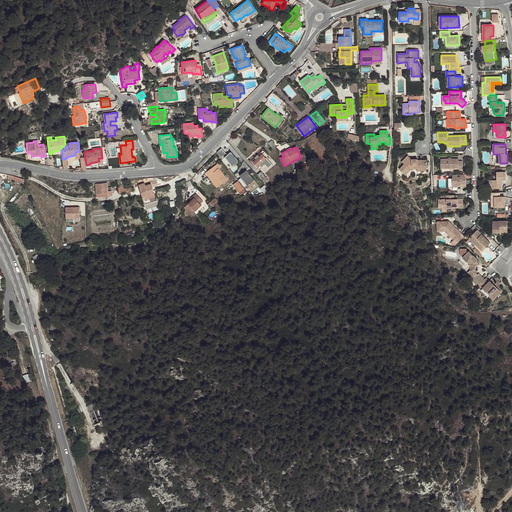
[(227,155),(222,148),(217,153),(223,159),(227,155)]
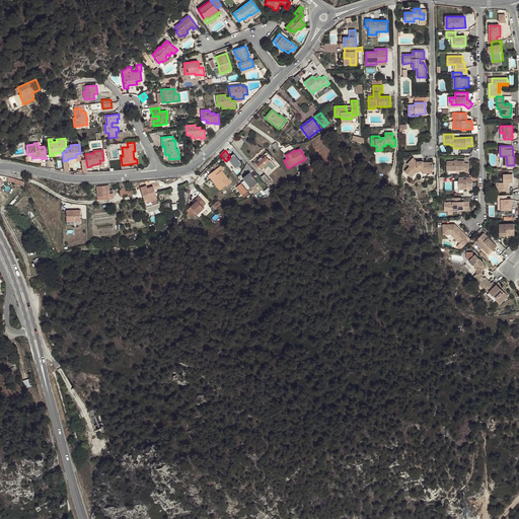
[(270,160),(266,157),(257,164),(264,171),(269,167),(272,171),(277,167),(270,160)]
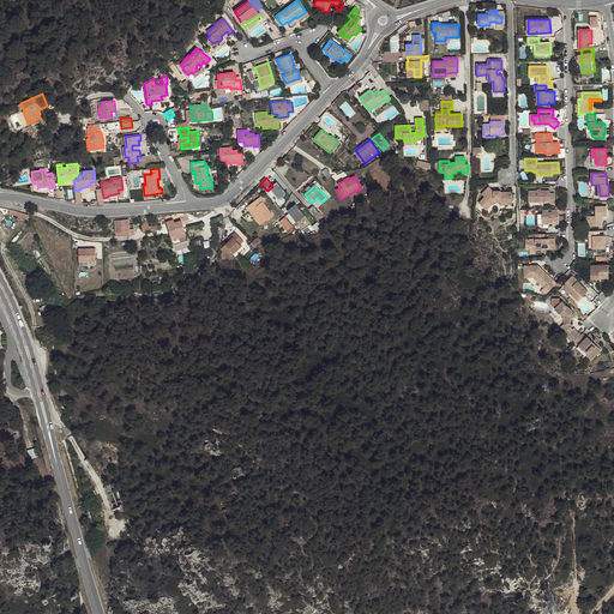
[(501,191),(494,191),(489,187),(482,194),(485,197),(479,203),(487,210),(494,203),(500,203),(500,205),(512,205),(512,192),(501,192),(501,191)]
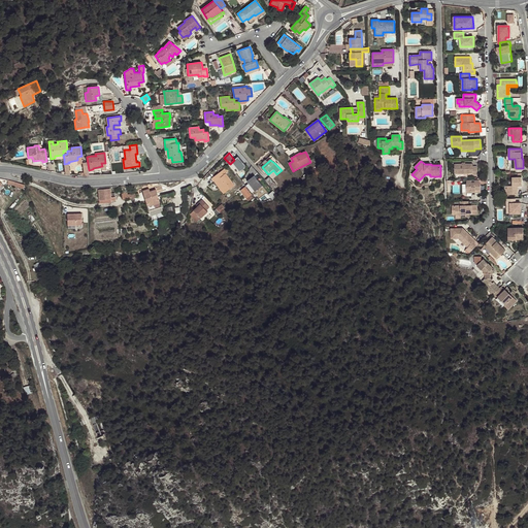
[(462,164),(455,164),(455,173),(472,173),(472,174),(477,174),(477,166),(472,167),(472,164),(465,164),(462,164)]
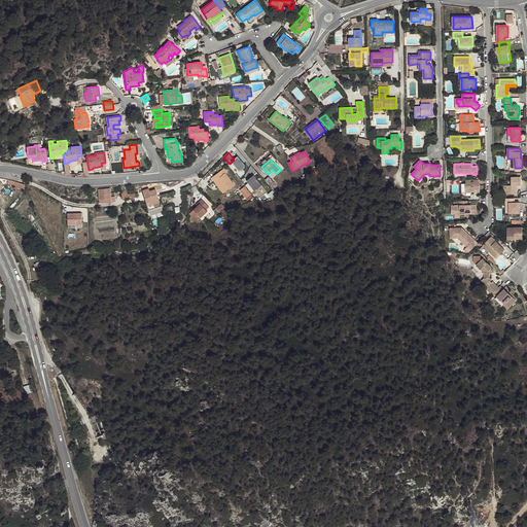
[(227,172),(224,168),(212,177),(214,181),(216,179),(225,192),(235,185),(225,173),(227,172)]
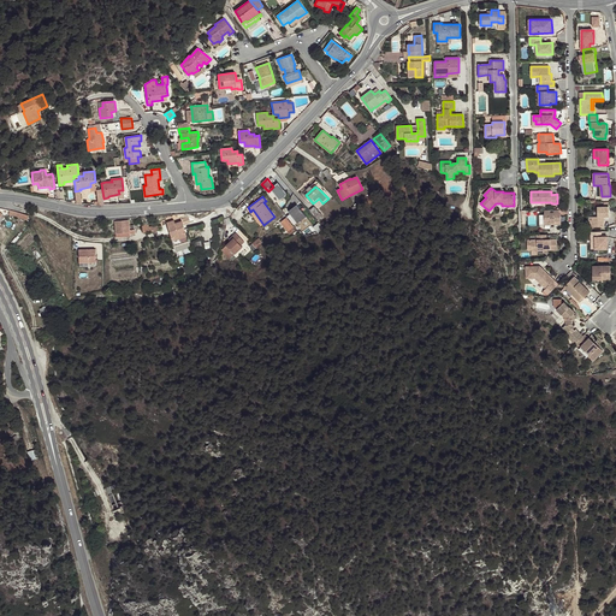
[(311,214),(297,200),(292,203),(295,207),(291,209),(297,218),(301,214),(306,219),(311,214)]
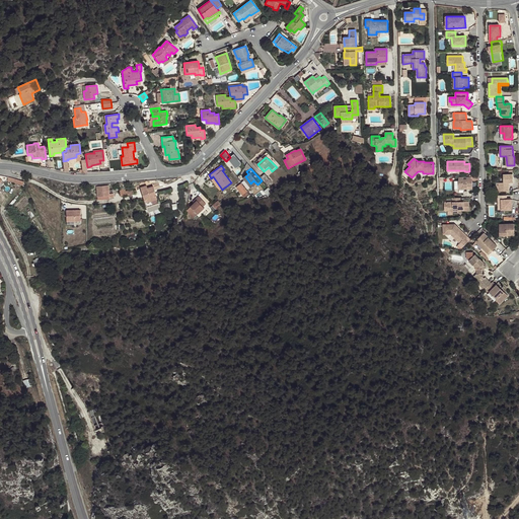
[(270,179),(265,173),(261,177),(266,183),(268,181),(270,179)]
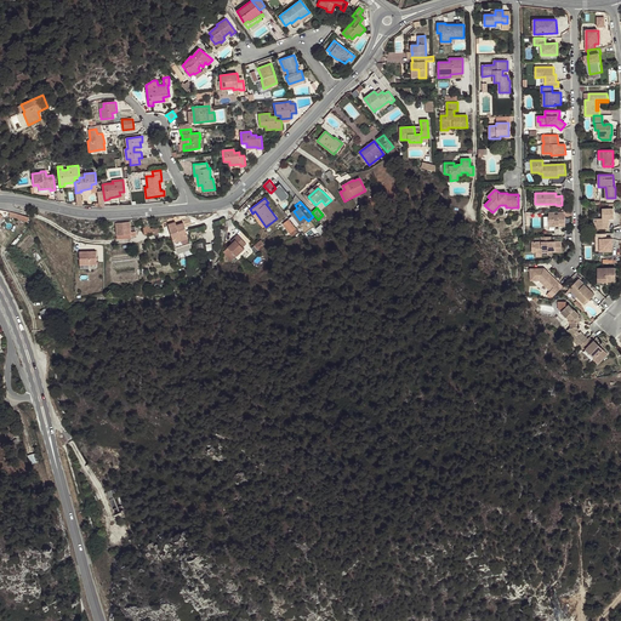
[(614,218),(614,209),(603,209),(603,218),(596,218),(596,229),(609,229),(609,218),(614,218)]
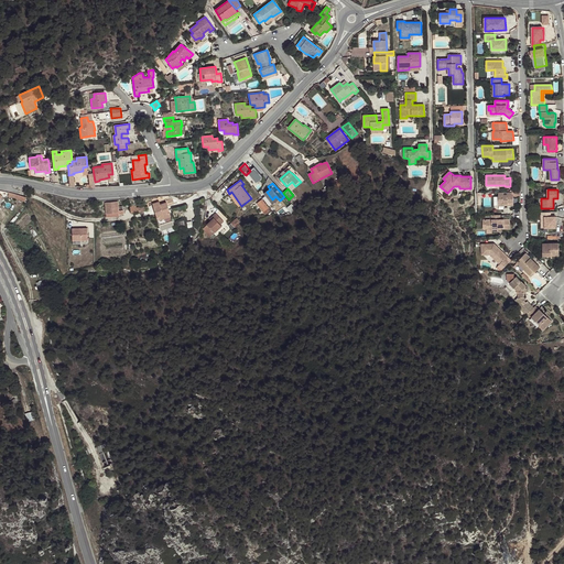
[(241,206),(231,192),(229,194),(239,207),(241,206)]
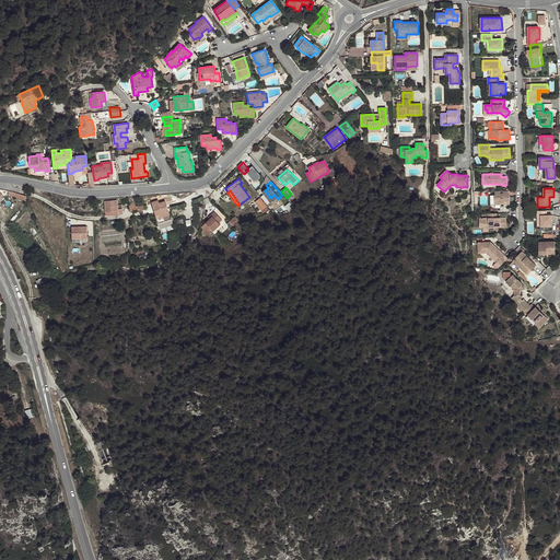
[(509,195),(509,190),(494,191),(496,205),(504,205),(504,201),(510,201),(510,195),(509,195)]
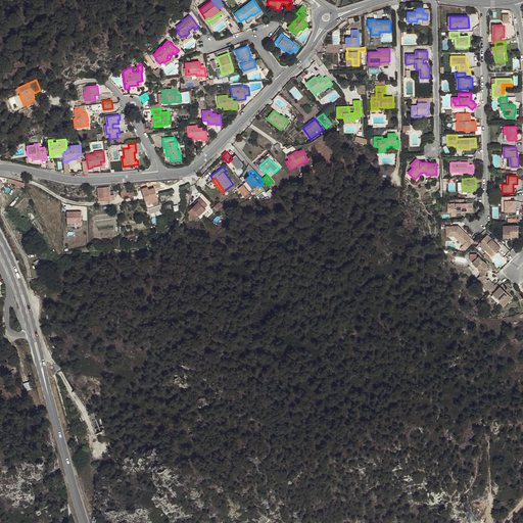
[(11,179),(8,179),(7,182),(24,187),(25,183),(11,179)]
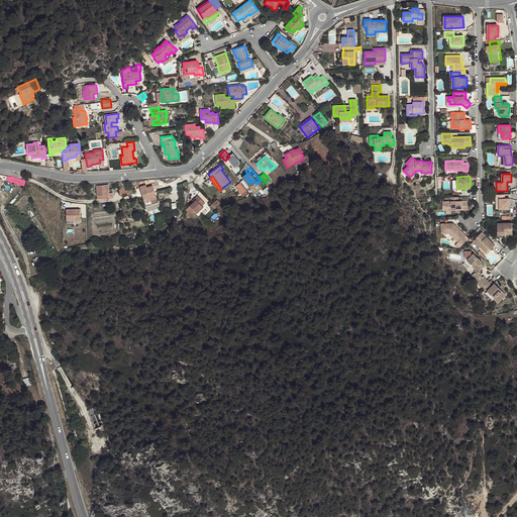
[(248,191),(256,184),(252,180),(249,183),(245,187),(248,191)]
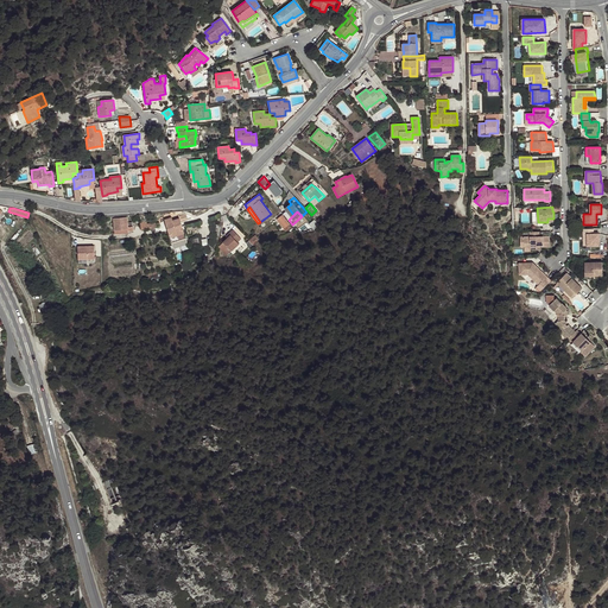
[(185,239),(181,222),(188,220),(185,215),(179,216),(178,215),(164,220),(171,244),(185,239)]
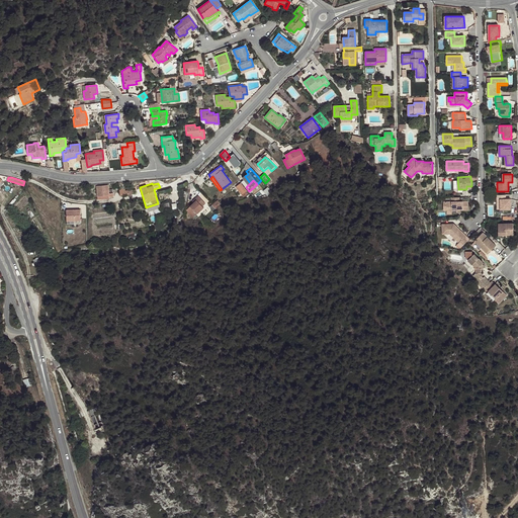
[(248,193),(241,183),(236,186),(244,197),(248,193)]
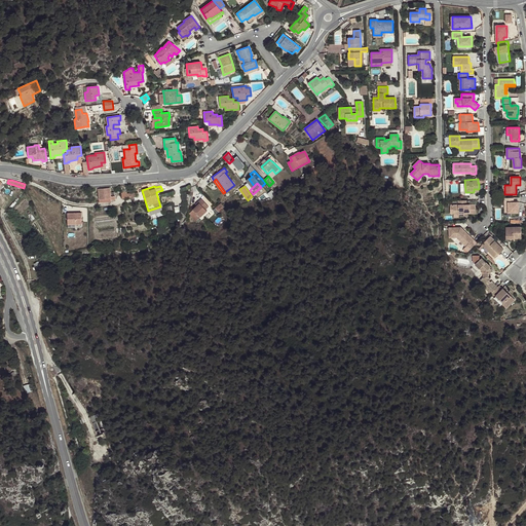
[(114,196),(114,192),(110,192),(110,188),(98,189),(99,202),(111,201),(111,199),(115,199),(115,196),(114,196)]
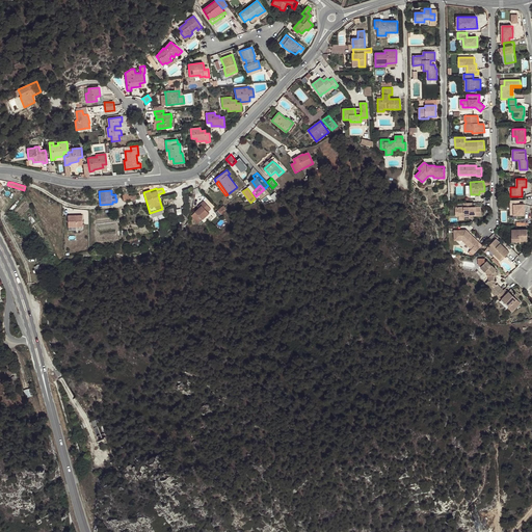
[(277,195),(273,190),(268,194),(272,200),(277,195)]
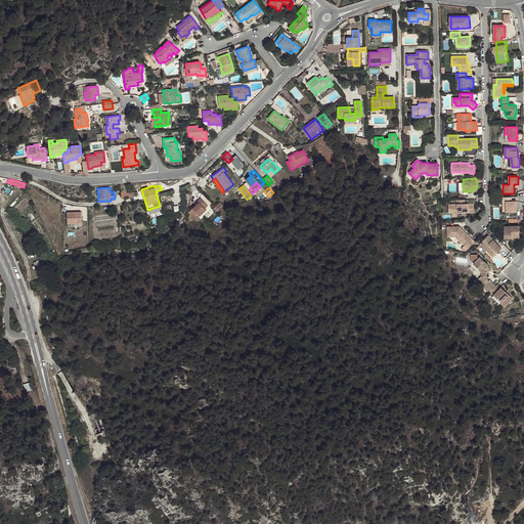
[(517,202),(512,202),(512,197),(503,198),(503,202),(507,202),(507,212),(517,212),(517,202)]
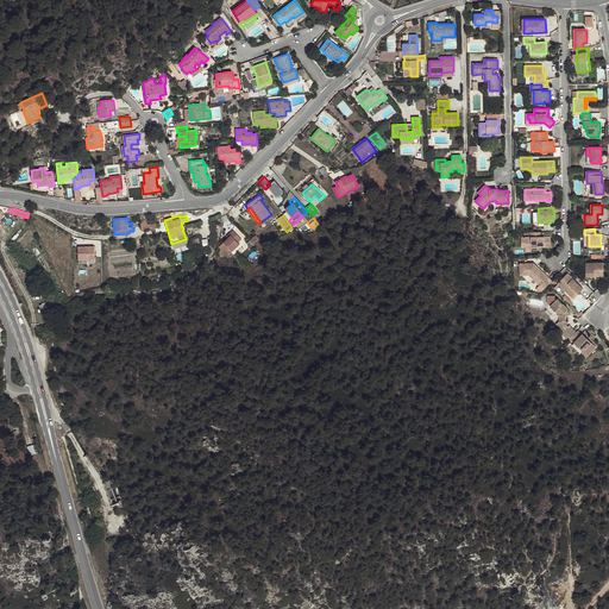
[(242,239),(233,231),(226,237),(228,238),(224,243),(232,251),(239,244),(238,243),(242,239)]
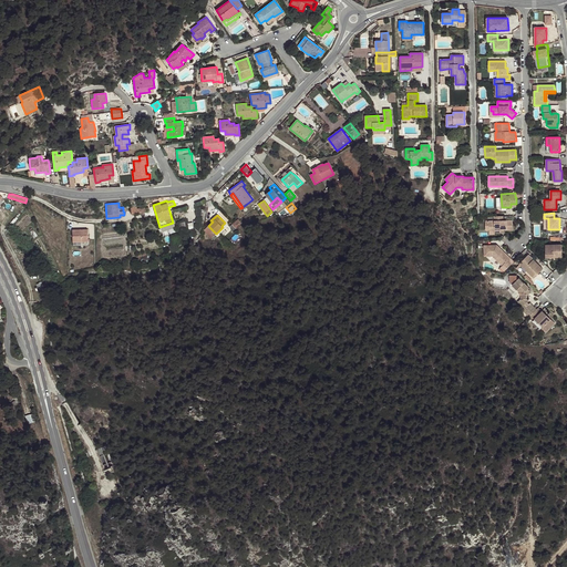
[(503,216),(494,216),(494,220),(490,220),(490,235),(495,234),(495,233),(501,233),(501,230),(513,230),(513,220),(503,220),(503,216)]
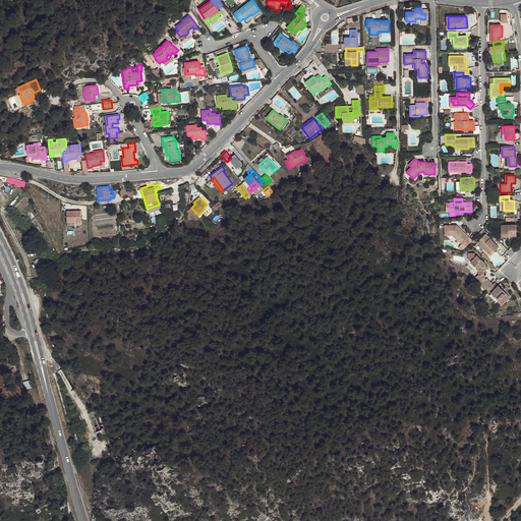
[(219,201),(213,207),(216,210),(221,205),(220,203),(219,201)]
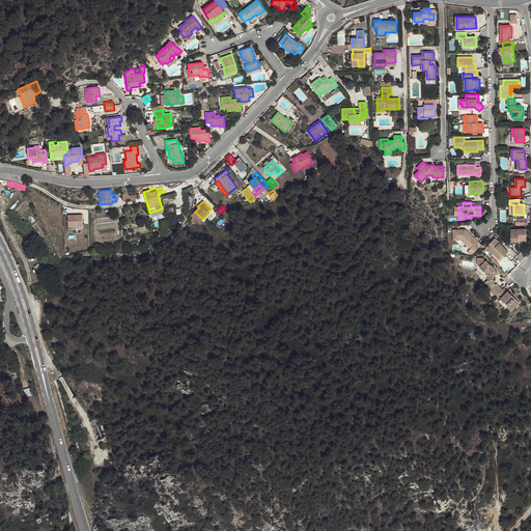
[(202,219),(195,212),(191,216),(198,223),(202,219)]
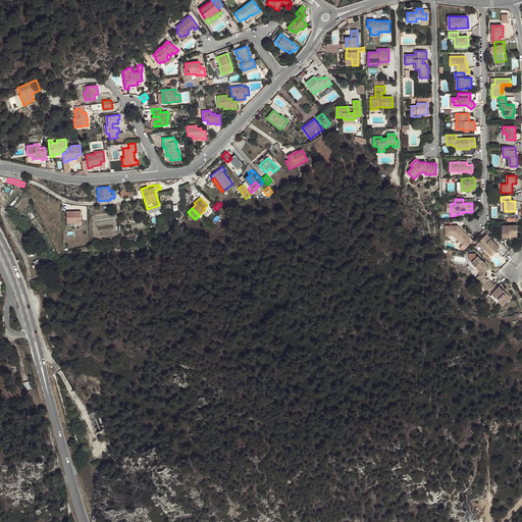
[(81,222),(80,210),(66,211),(66,223),(81,222)]
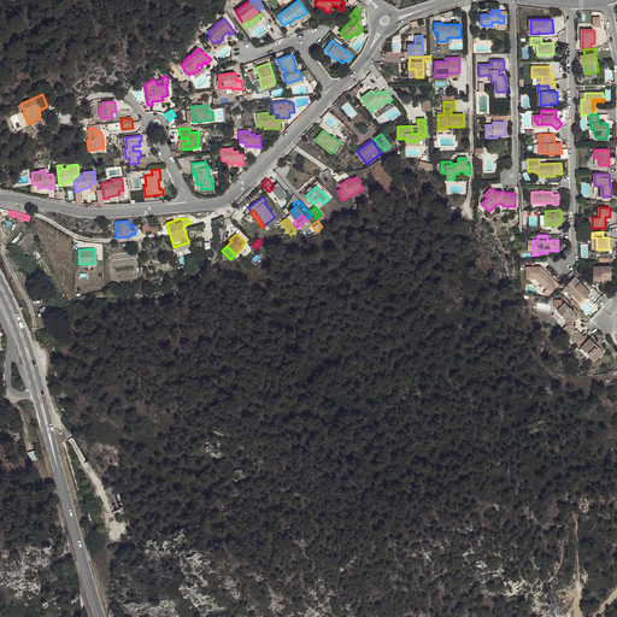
[(558,286),(544,271),(545,270),(541,266),(527,268),(527,278),(536,278),(546,289),(545,292),(548,295),(557,287),(558,286)]
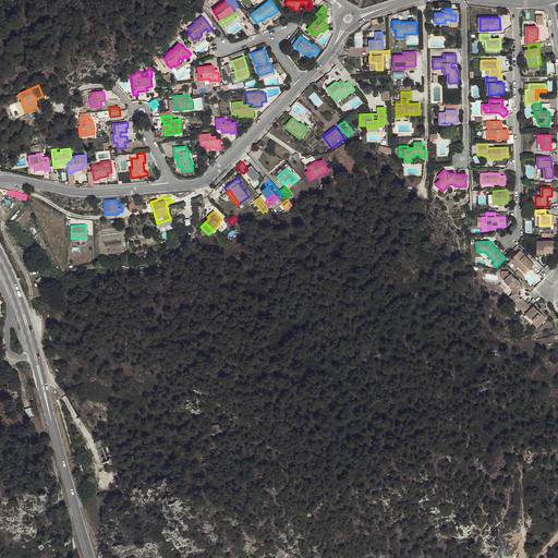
[(553,241),(537,241),(537,253),(545,253),(545,252),(554,252),(553,241)]
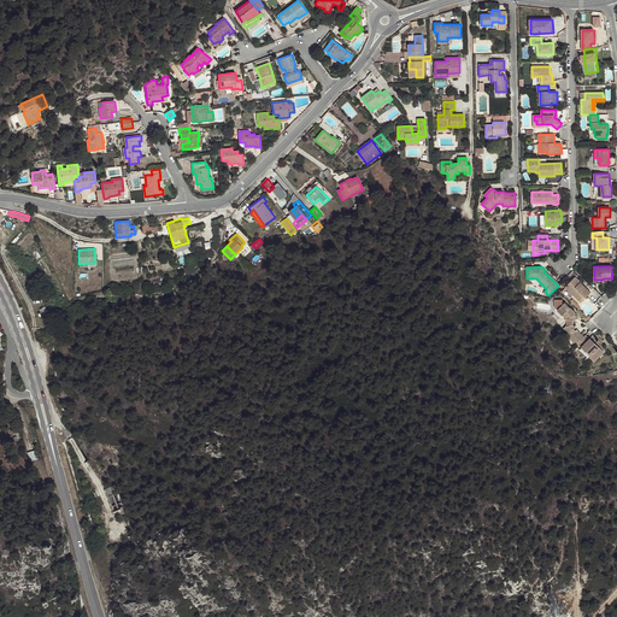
[(581,282),(575,277),(570,282),(575,287),(581,282)]
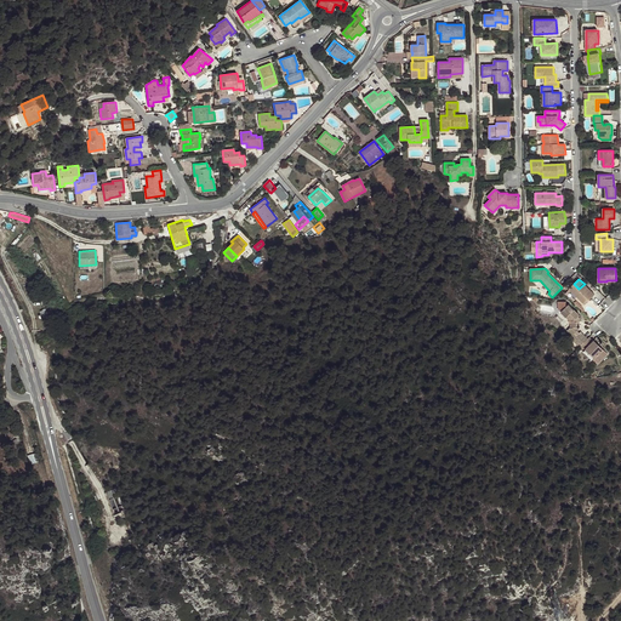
[(594,295),(585,284),(579,289),(574,284),(569,289),(569,290),(571,291),(584,303),(588,298),(590,300),(594,295)]
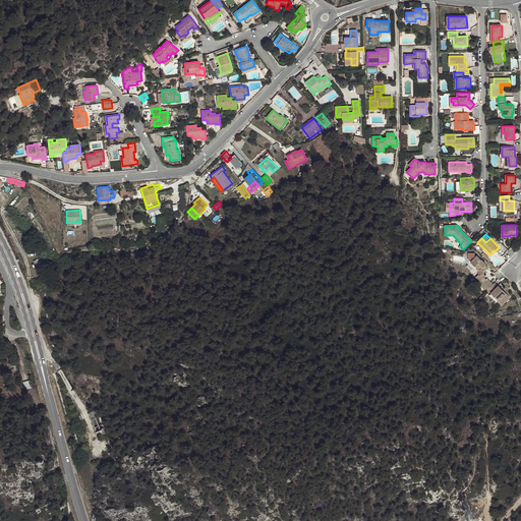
[(488,257),(483,252),(482,254),(489,262),(490,261),(488,258),(488,257)]
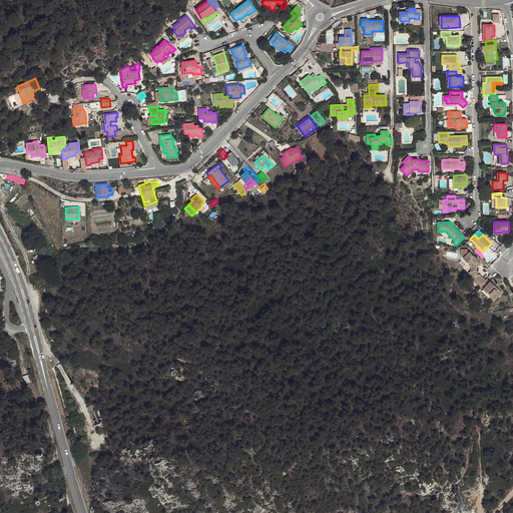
[(479,261),(470,251),(468,253),(468,249),(461,249),(461,255),(465,255),(463,258),(471,266),(471,271),(469,274),(475,280),(481,286),(485,282),(479,276),(477,274),(478,273),(477,271),(477,267),(477,266),(479,264),(480,264),(478,262),(479,261)]
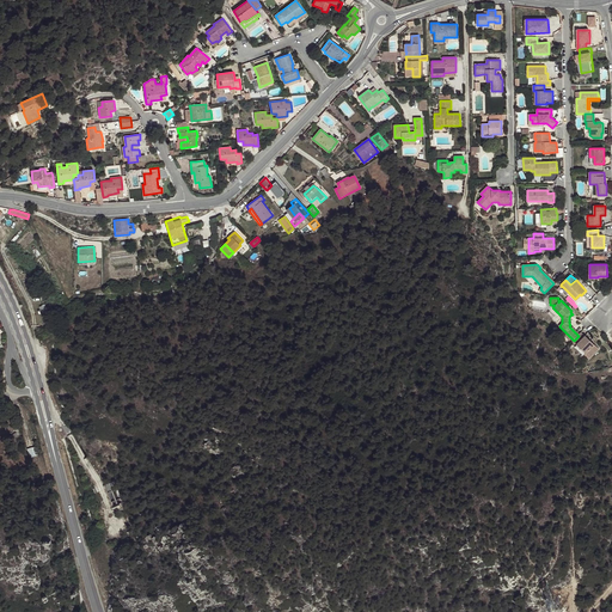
[(599,348),(586,336),(585,336),(581,332),(580,334),(579,336),(574,341),(573,342),(576,346),(577,344),(586,354),(585,355),(589,359),(599,348)]
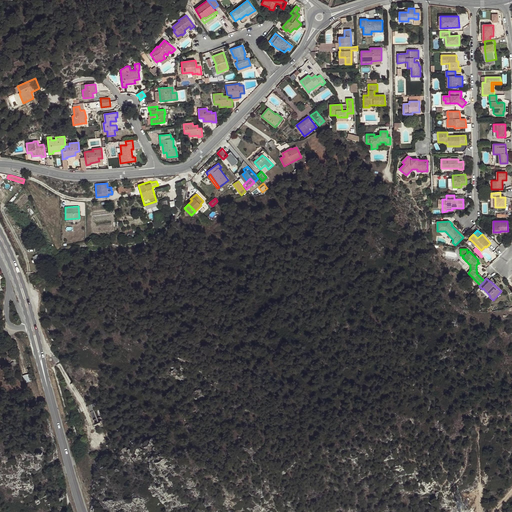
[(13,361),(7,348),(3,350),(8,363),(13,361)]
